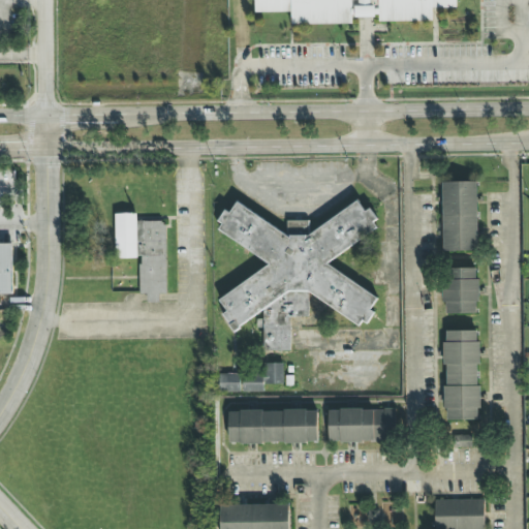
[(252,0),(252,12),(291,12),(291,25),(351,25),(351,17),(378,17),(378,22),(432,22),(432,8),(456,8),(456,0),(252,0)]
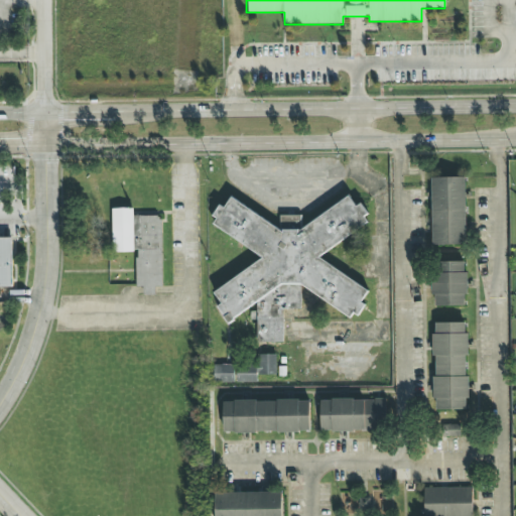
[(432,246),(467,245),(465,177),(430,178),(432,246)]
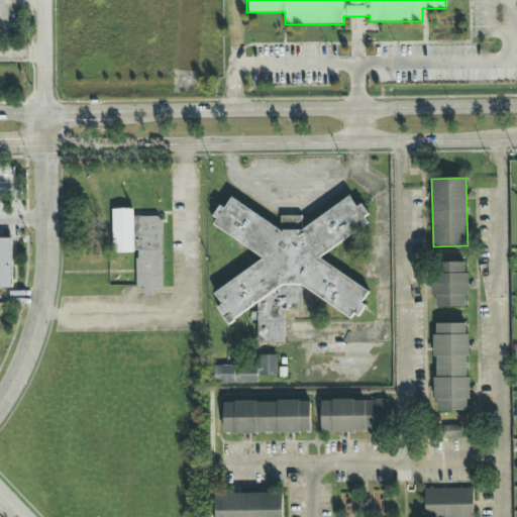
[(301,287),(351,317),(363,311),(366,306),(366,288),(316,257),(368,225),(368,213),(363,205),(355,205),(350,197),(301,228),(301,215),(280,215),(280,228),(230,198),(225,206),(218,206),(215,212),(215,226),(236,239),(234,239),(266,259),(213,292),(220,304),(218,308),(227,323),(256,305),(257,343),(284,342),(283,310),(301,310),(301,287)]
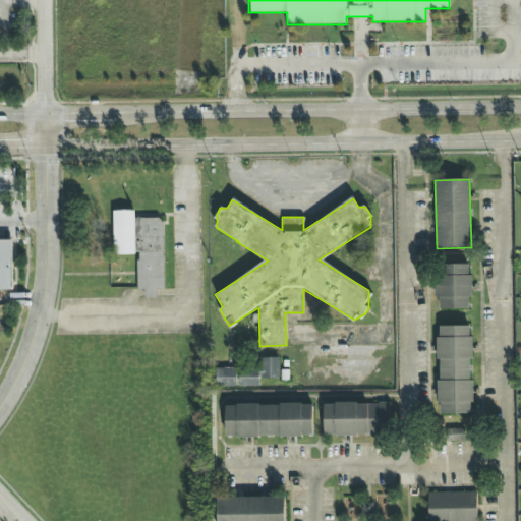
[(113,211),(114,254),(135,254),(134,211),(113,211)]
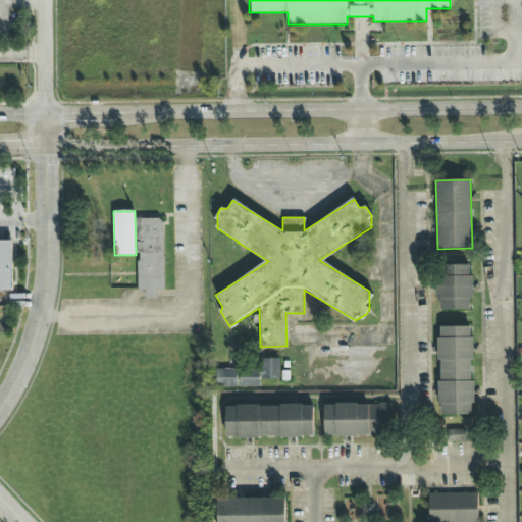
[(163,291),(164,218),(137,218),(137,291),(145,291),(145,299),(157,299),(157,291),(163,291)]
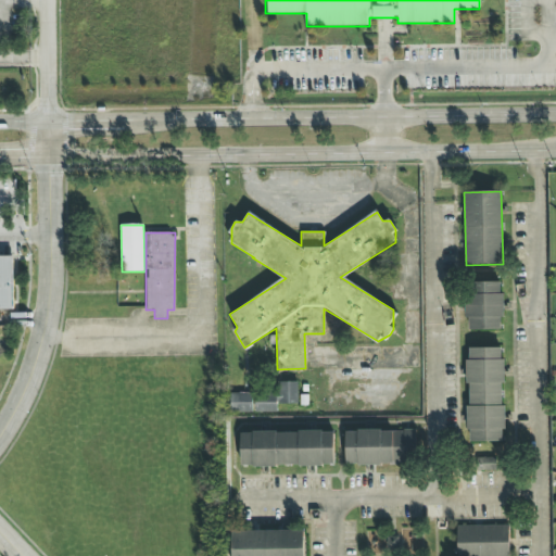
[(13,256),(0,256),(0,310),(14,310),(13,256)]
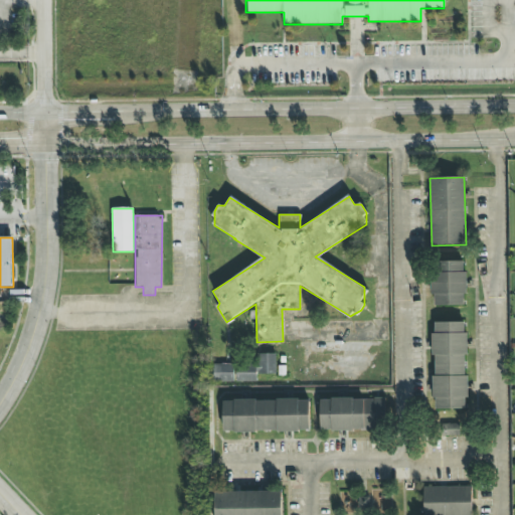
[(465,305),(465,294),(467,294),(467,272),(464,272),(464,261),(433,262),(434,306),(465,305)]
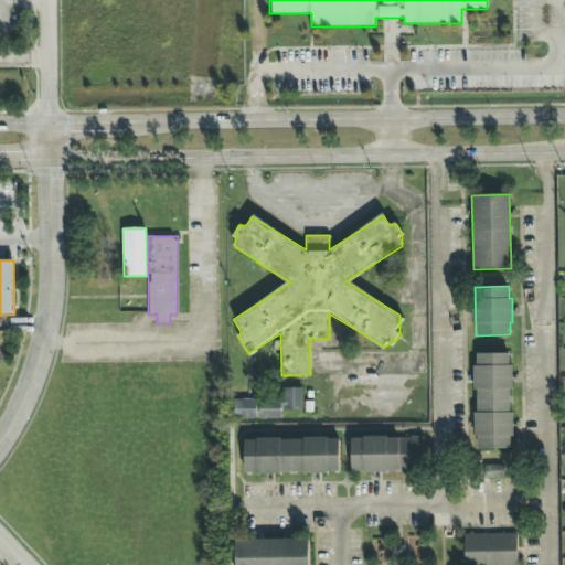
[(475,449),(512,449),(511,353),(476,353),(476,414),(475,414),(475,449)]
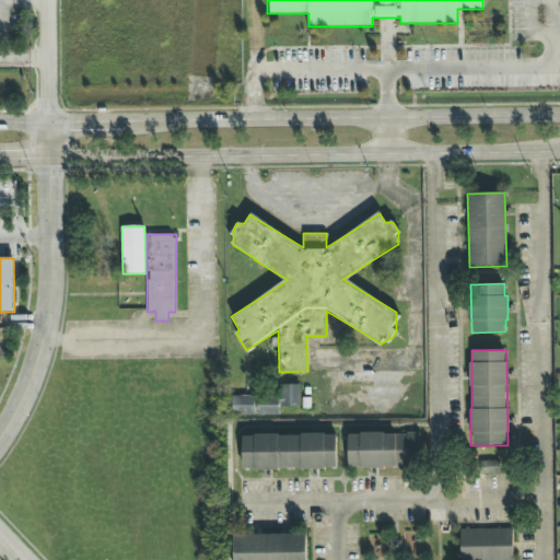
[(300,385),(280,385),(280,396),(232,397),(232,416),(279,415),(279,407),(300,407),(300,385)]
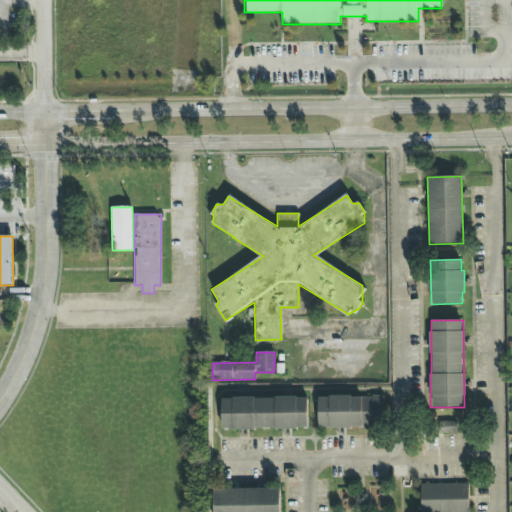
[(383,397),(318,396),(318,428),(383,428),(383,397)]
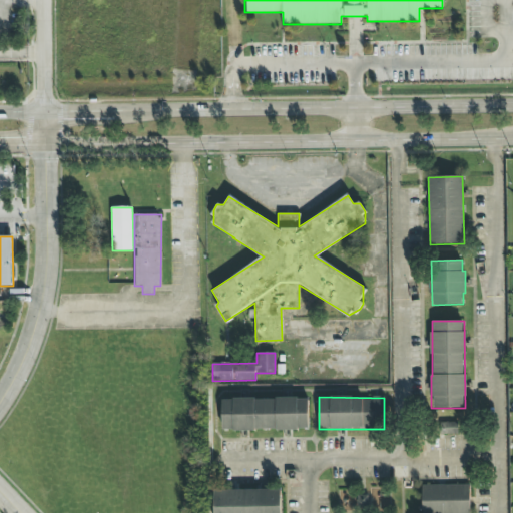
[(221,431),(309,431),(309,399),(222,399),(221,431)]
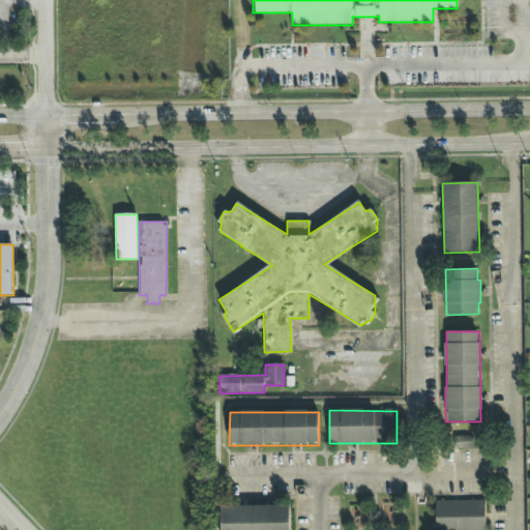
[(473,448),(473,437),(457,437),(457,448),(473,448)]
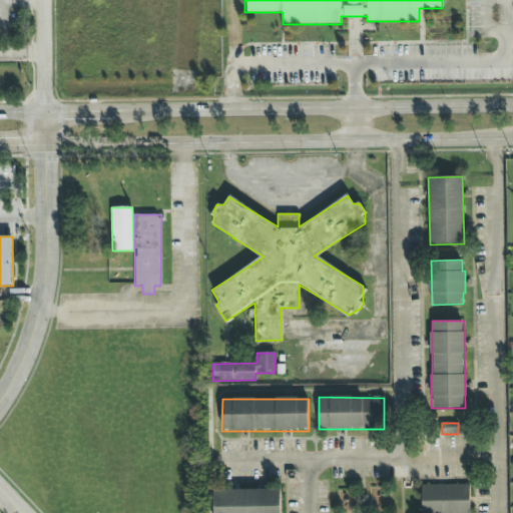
[(422,486),(422,512),(470,512),(470,485),(422,486)]
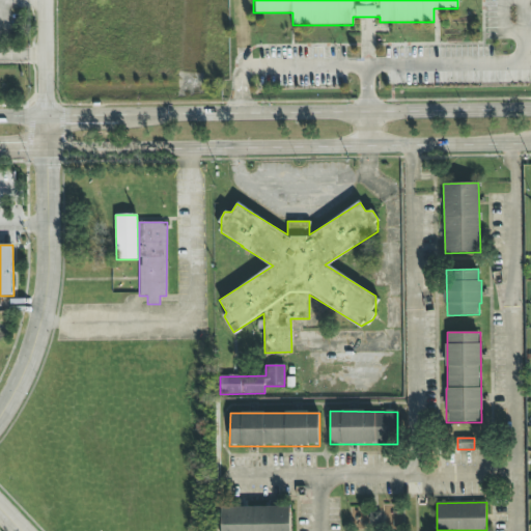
[(290,530),(290,506),(221,508),(222,530),(290,530)]
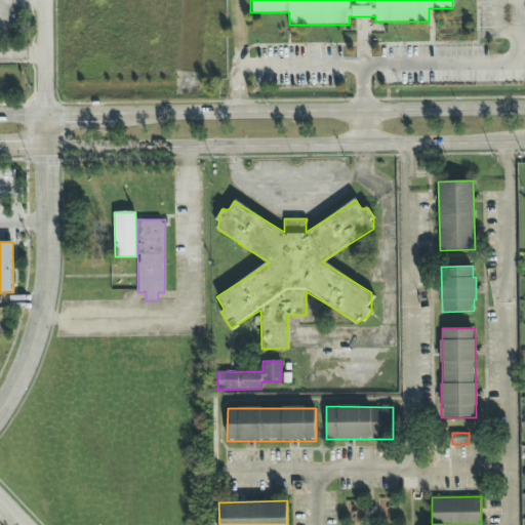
[(376,507),(365,508),(366,524),(377,524),(376,507)]
